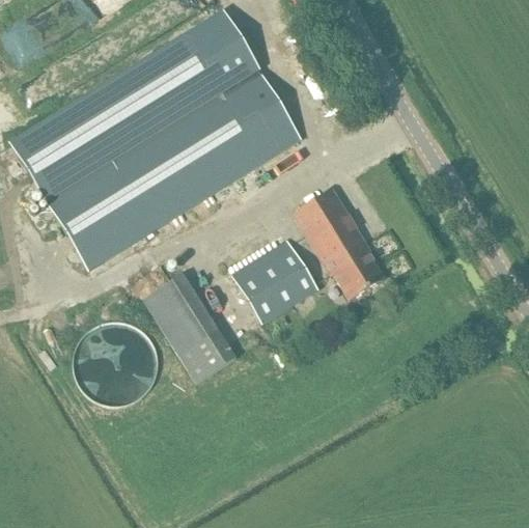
[(90,268),(302,137),(224,14),(14,145),(90,268)]
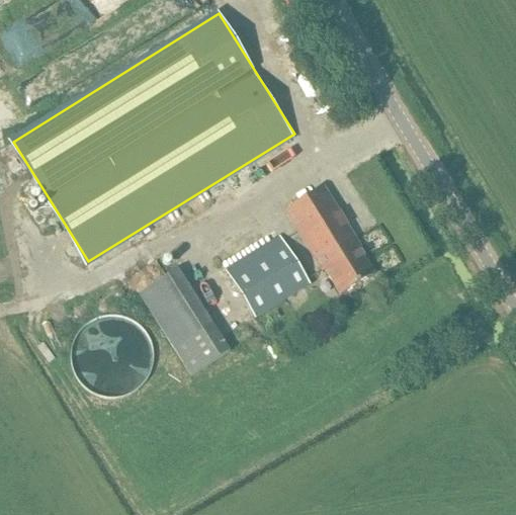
[(286,208),(323,268),(325,267),(341,293),(375,272),(359,247),(362,245),(325,184),(286,208)]
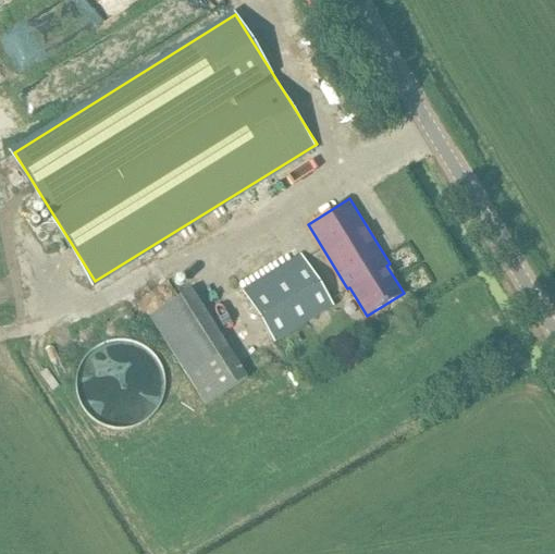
[(307,260),(249,295),(276,340),(334,306),(307,260)]
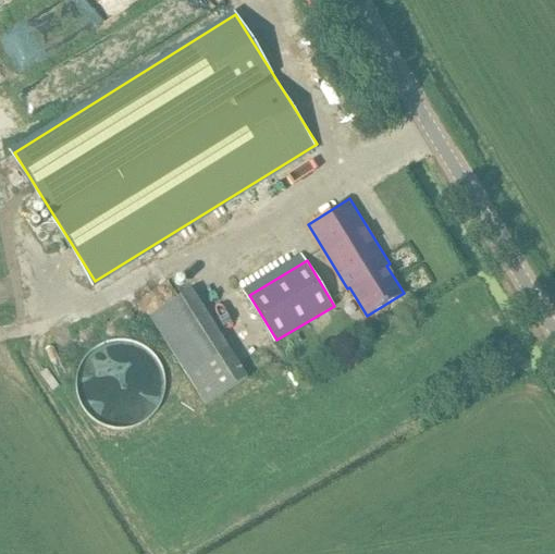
[(155,310),(204,404),(248,381),(200,287),(155,310)]
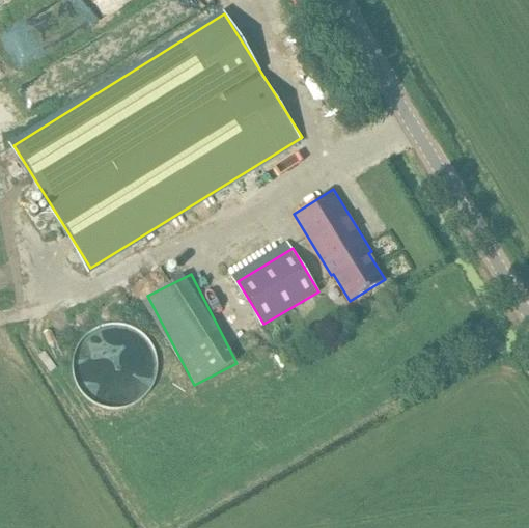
[(109,322),(104,323),(98,326),(90,330),(84,335),(80,342),(77,350),(75,358),(74,366),(75,374),(78,382),(82,389),(87,394),(94,400),(104,405),(114,406),(123,406),(133,403),(140,398),(147,391),(154,385),(157,377),(159,368),(158,361),(158,354),(156,346),(151,340),(147,334),(141,330),(135,326),(127,323),(120,322),(113,322),(109,322)]
